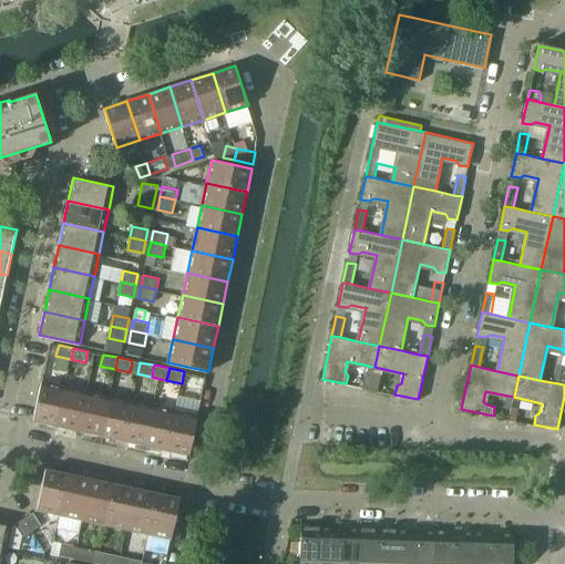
[(65,386),(42,380),(33,421),(57,426),(65,386)]
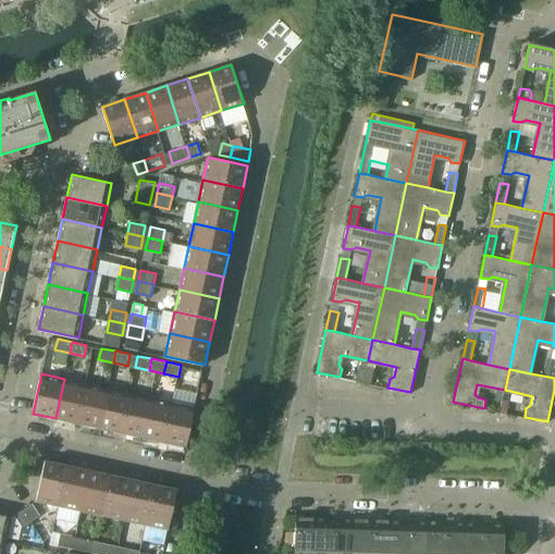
[(86,383),(64,379),(56,418),(77,423),(86,383)]
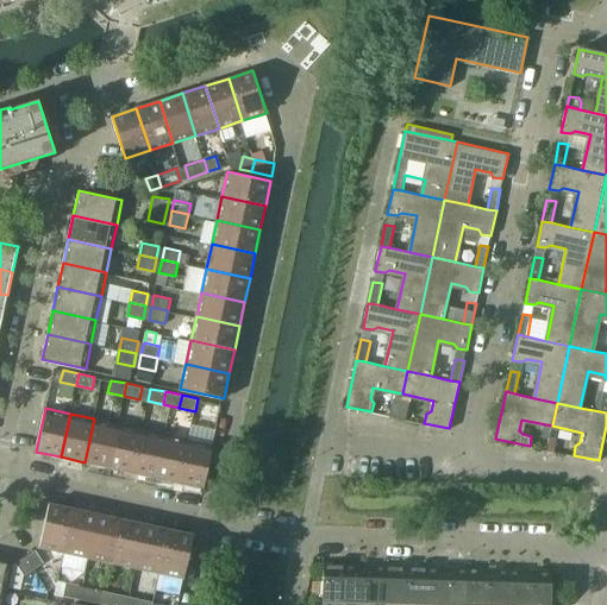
[(117,424),(94,418),(85,462),(108,467),(117,424)]
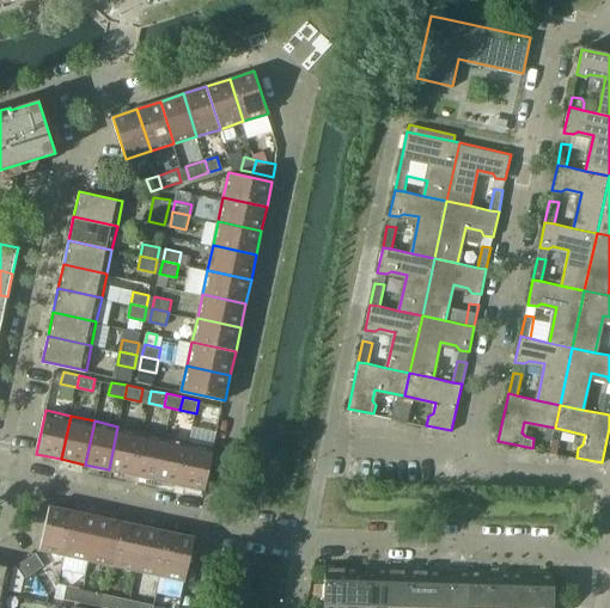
[(141,431),(117,427),(109,470),(133,474),(141,431)]
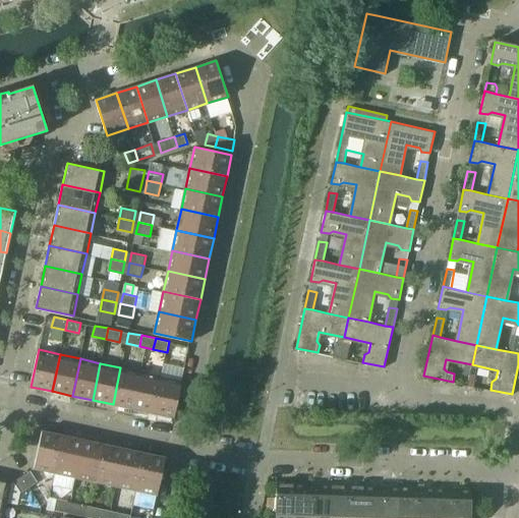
[(140,371),(120,367),(113,404),(133,409),(140,371)]
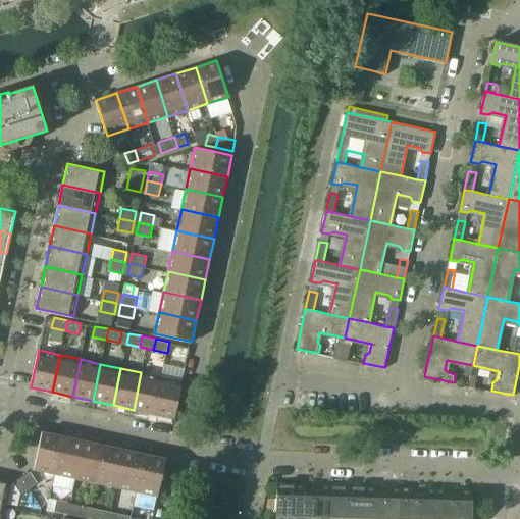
[(161,377),(141,372),(134,410),(154,414),(161,377)]
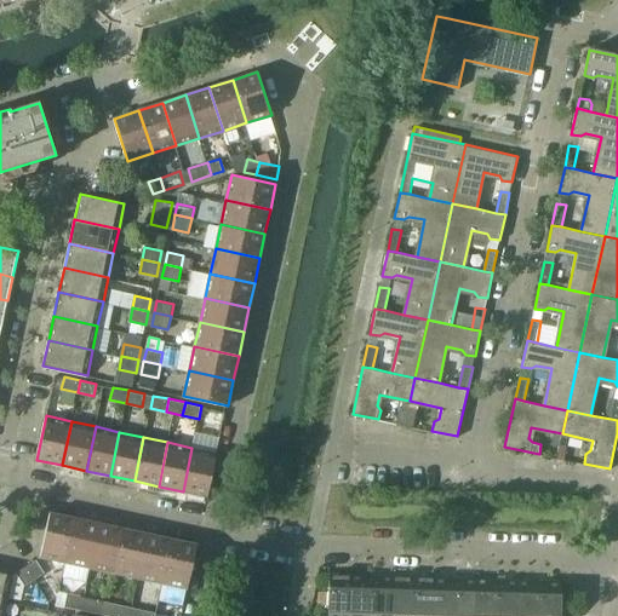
[(217,453),(192,448),(183,491),(207,498),(217,453)]
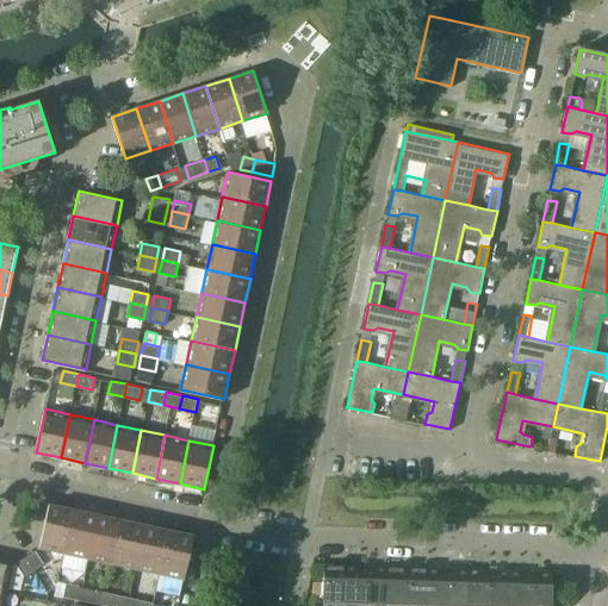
[(74,510),(49,504),(39,548),(64,553),(74,510)]
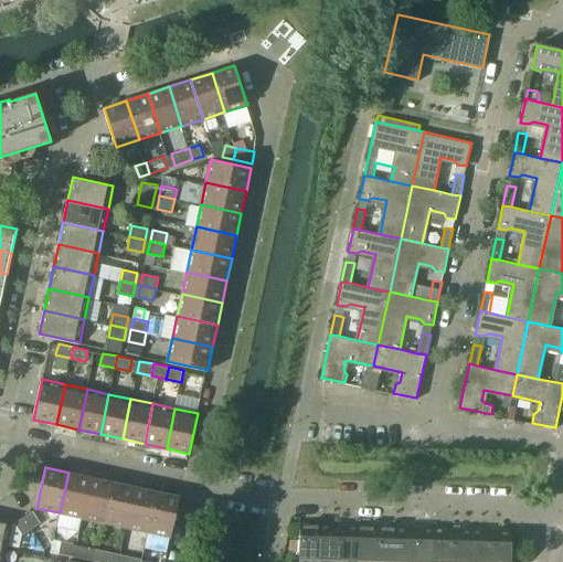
[(91,477),(68,473),(60,512),(82,517),(91,477)]
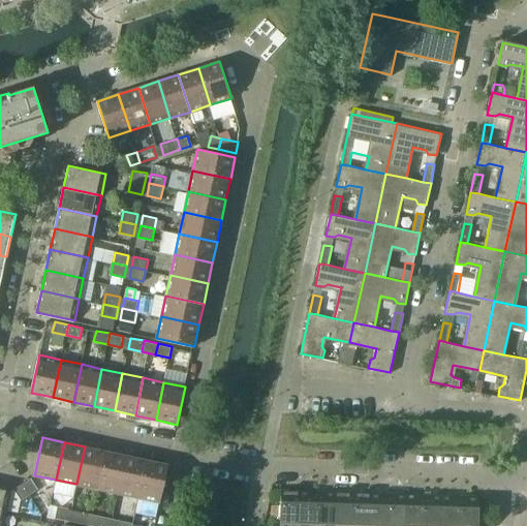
[(105,451),(85,446),(76,484),(97,489),(105,451)]
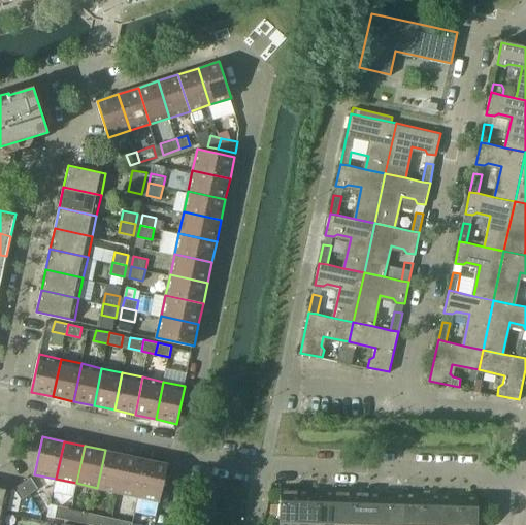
[(126,455),(105,450),(97,488),(118,492),(126,455)]
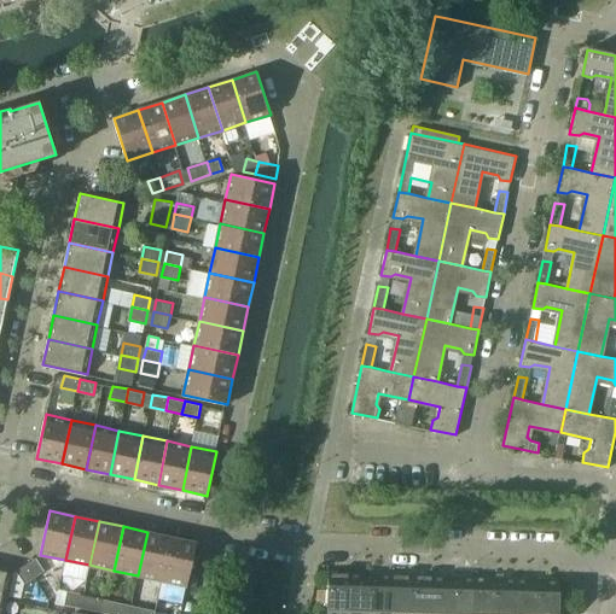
[(172,537),(147,532),(138,576),(162,580),(172,537)]
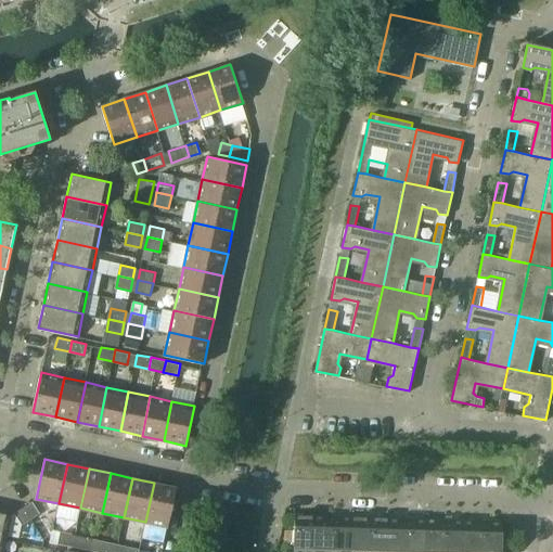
[(177,488),(154,483),(145,522),(168,527),(177,488)]
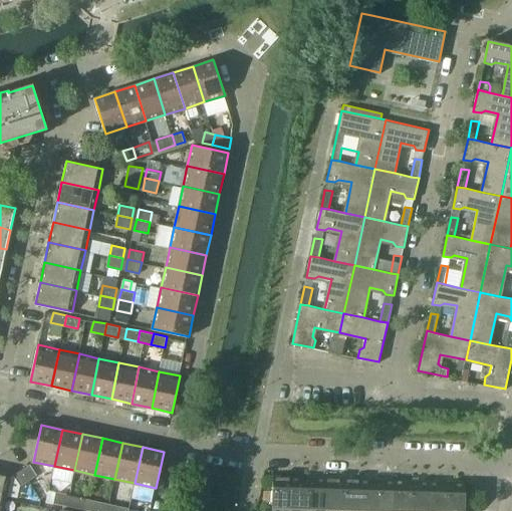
[(30,464),(22,469),(29,480),(37,475),(30,464)]
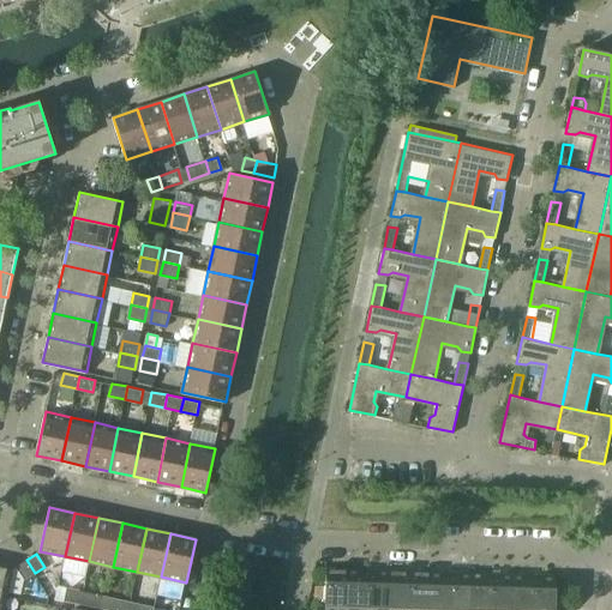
[(27,560),(17,567),(25,579),(35,573),(27,560)]
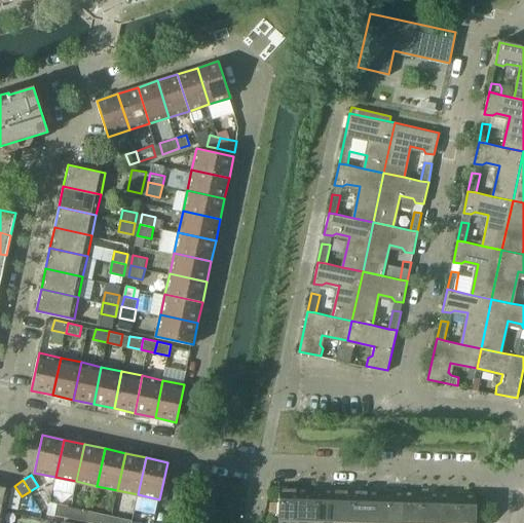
[(0,485),(0,508),(6,510),(10,488),(0,485)]
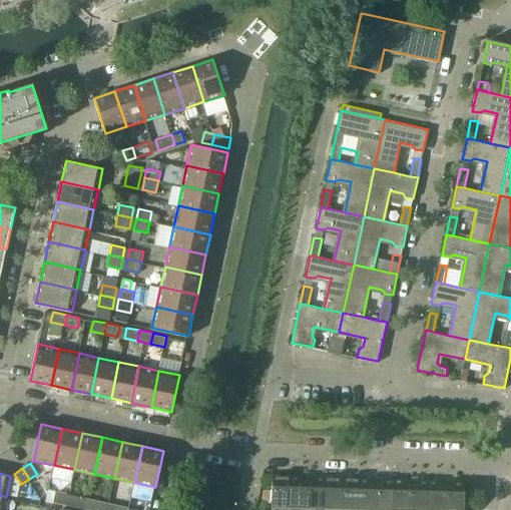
[(290,509),(291,475),(273,474),(271,509),(290,509)]
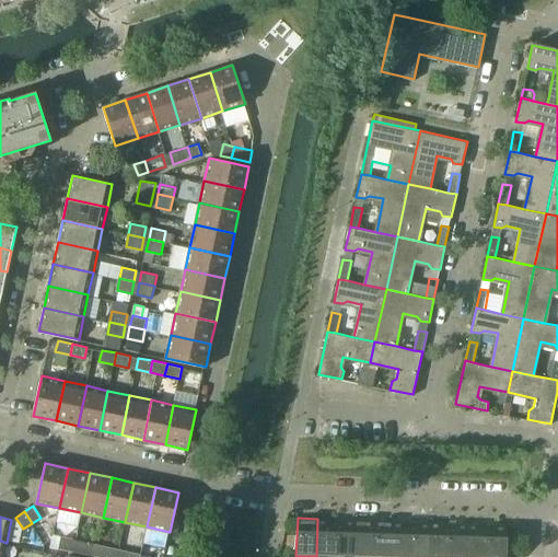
[(335,556),(336,520),(317,519),(316,556),(335,556)]
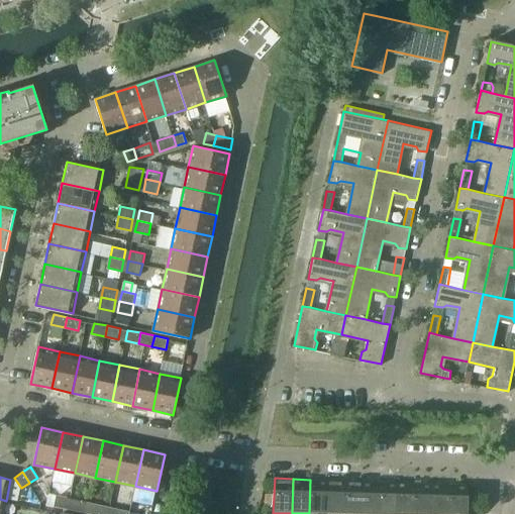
[(326,513),(328,480),(310,480),(309,513),(326,513)]
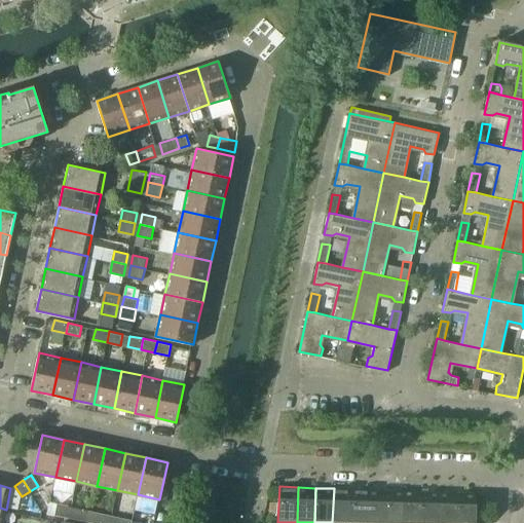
[(349,522),(351,489),(334,488),(332,522),(349,522)]
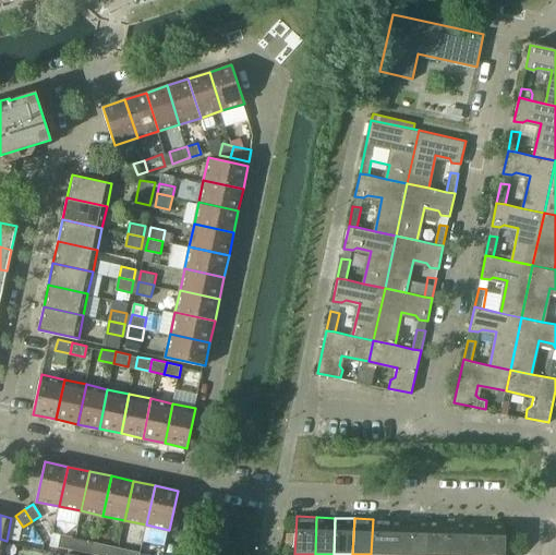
[(389,554),(391,519),(373,519),(371,554),(389,554)]
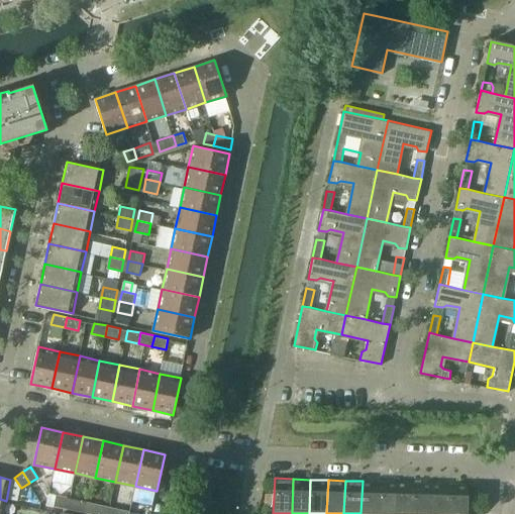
[(379,513),(380,482),(363,481),(361,513),(379,513)]
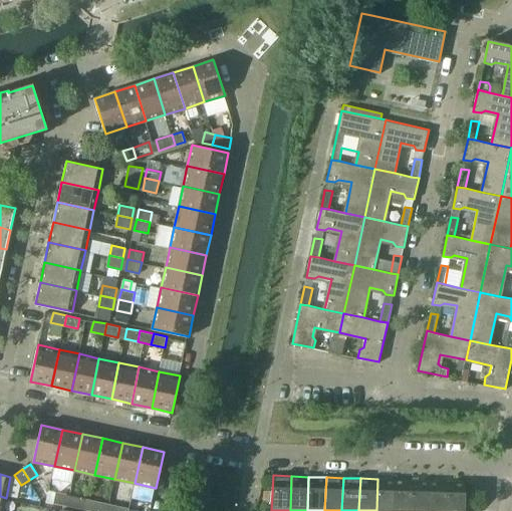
[(394,510),(395,479),(377,479),(376,510),(394,510)]
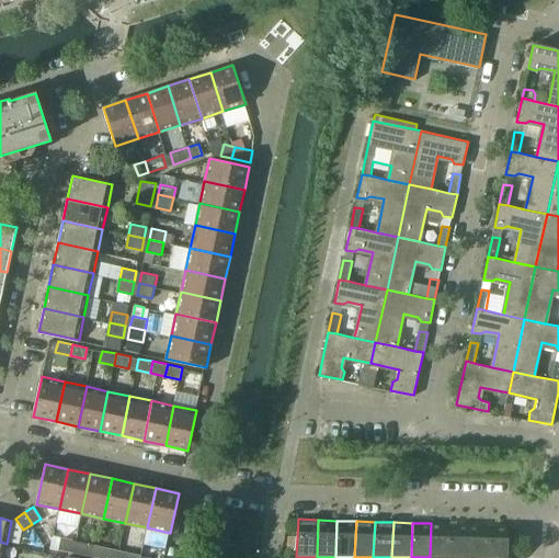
[(448,557),(451,524),(431,523),(430,557),(448,557)]
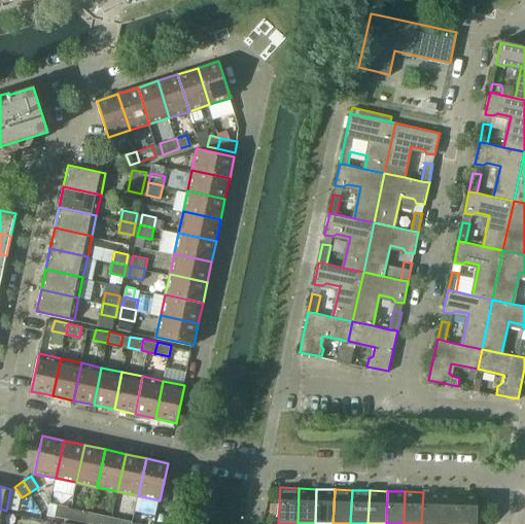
[(439,523),(441,492),(423,492),(421,523),(439,523)]
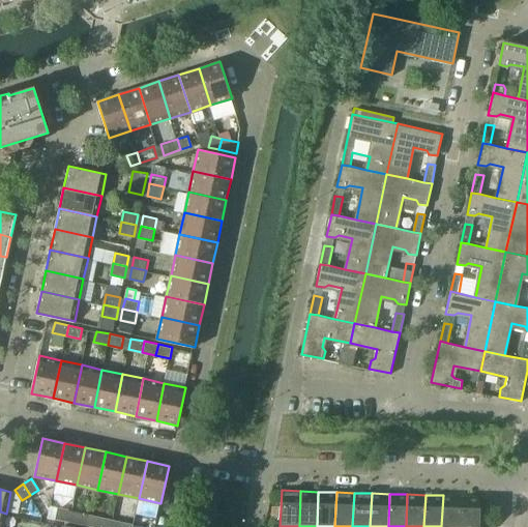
[(460,526),(461,496),(443,495),(441,526),(460,526)]
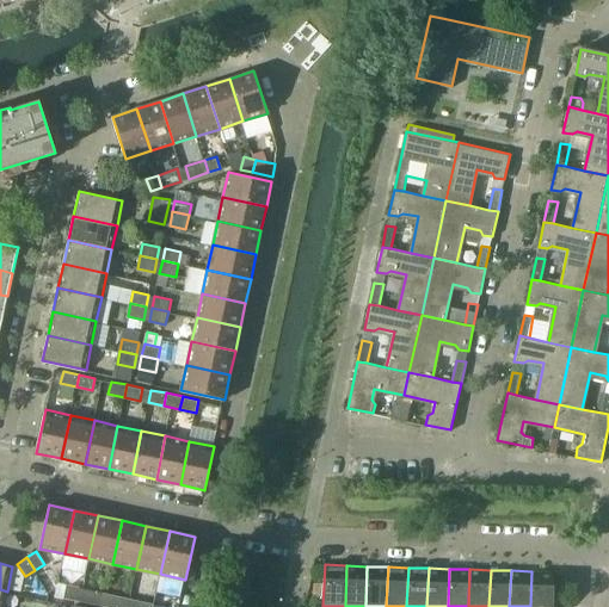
[(552,606),(553,571),(531,571),(530,606),(552,606)]
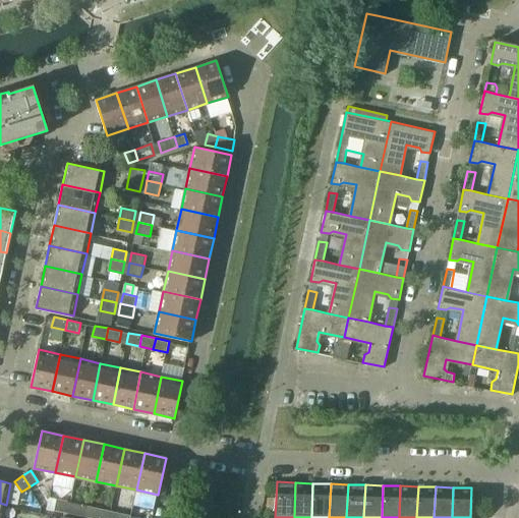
[(57,499),(55,509),(68,512),(70,502),(57,499)]
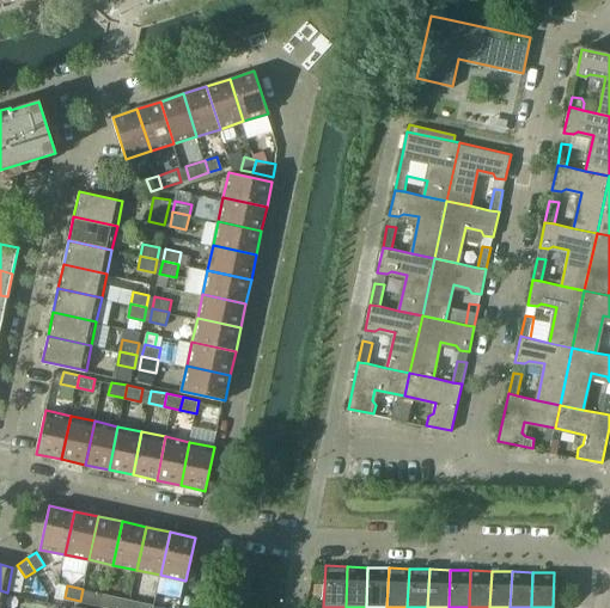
[(99,591),(83,589),(80,601),(96,605),(99,591)]
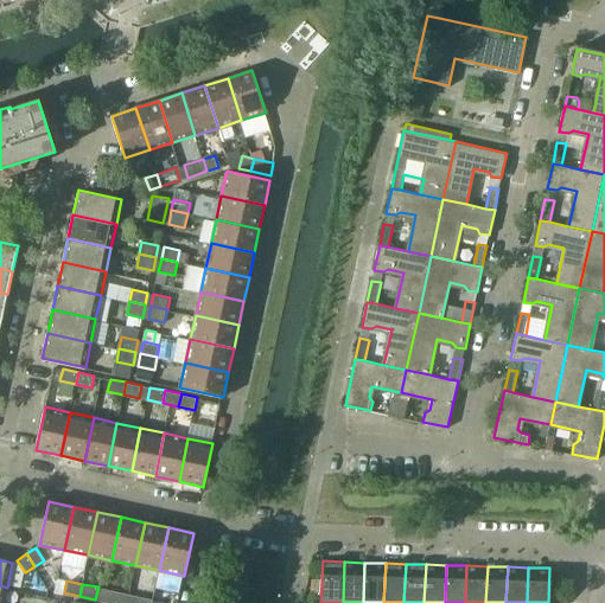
[(127,602),(129,594),(106,589),(103,601),(113,602),(127,602)]
